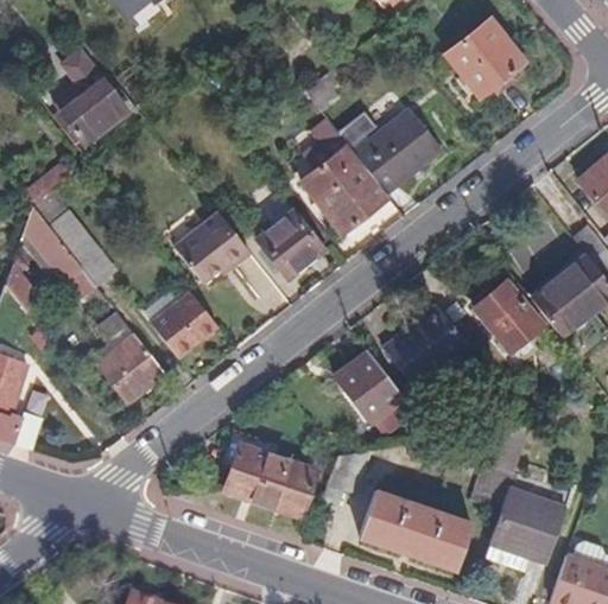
[(113,0),(127,17),(149,0),(152,0),(156,2),(158,0),(113,0)]
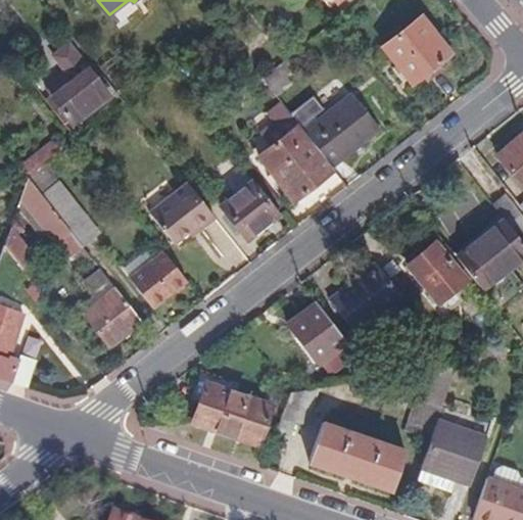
[(237,26),(231,18),(220,27),(226,34),(237,26)]
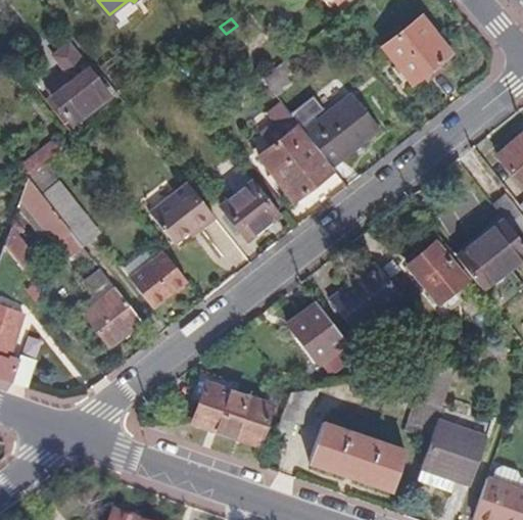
[(437,63),(445,57),(416,20),(378,51),(408,88),(419,79),(422,83),(441,67),(437,63)]
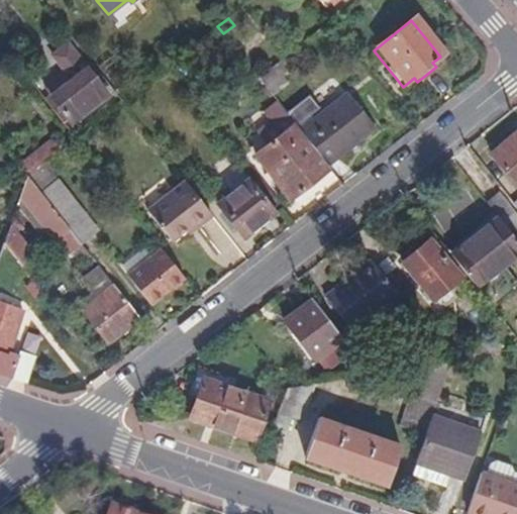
[(69,118),(63,123),(75,139),(81,134),(74,124),(109,95),(77,53),(61,64),(74,81),(53,97),(69,118)]
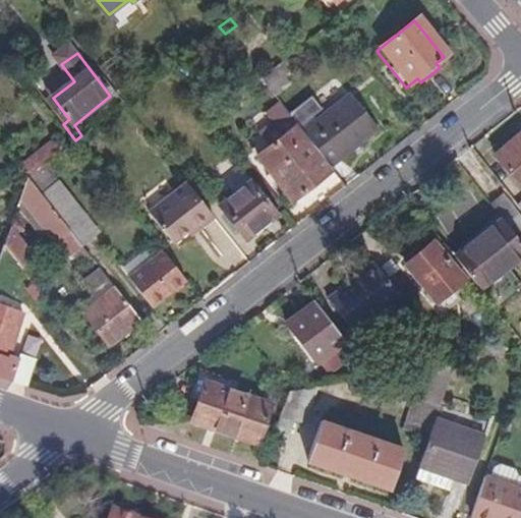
[(261,78),(275,97),(293,82),(286,74),(295,66),(288,57),(261,78)]
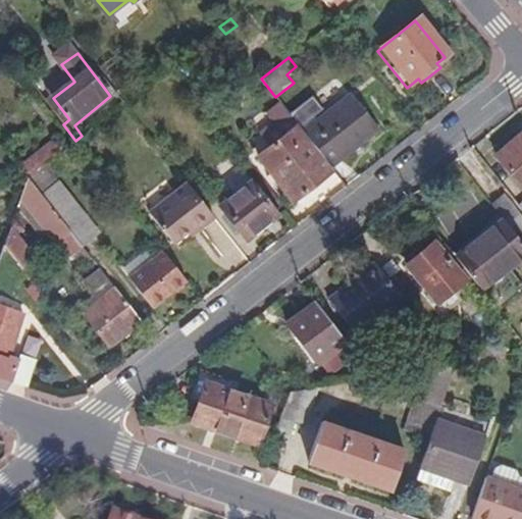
[(344,87),(298,123),(324,157),(346,140),(351,145),(358,140),(353,134),(370,120),(344,87)]
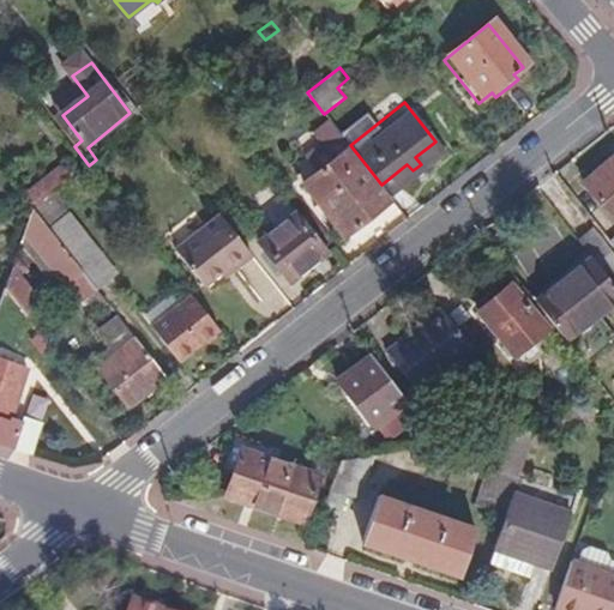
[(308,163),(343,137),(329,119),(312,132),(319,142),(302,156),(308,163)]
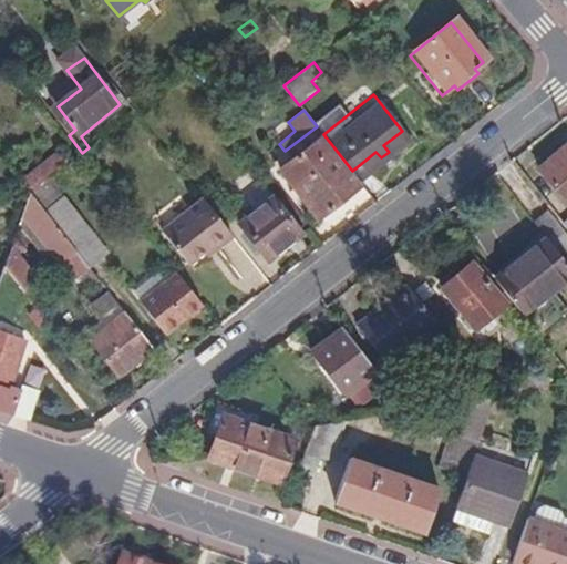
[(323,134),(317,126),(285,151),(275,160),(312,208),(356,175),(352,171),(323,134)]
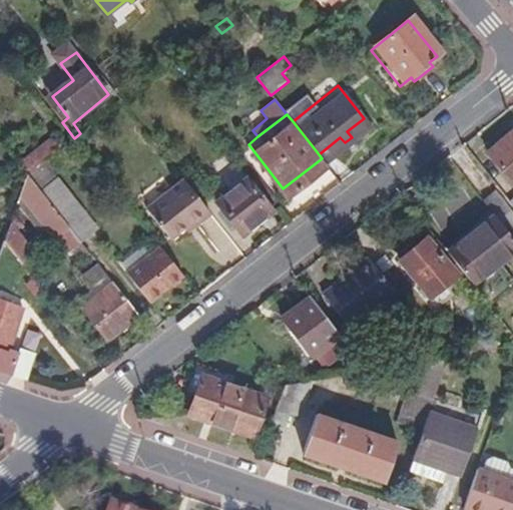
[(510,176),(512,173),(512,121),(484,144),(510,176)]
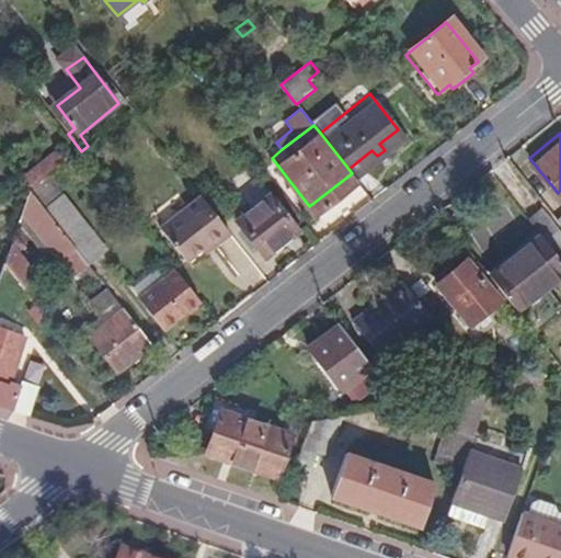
[(59,152),(21,182),(30,192),(68,161),(59,152)]
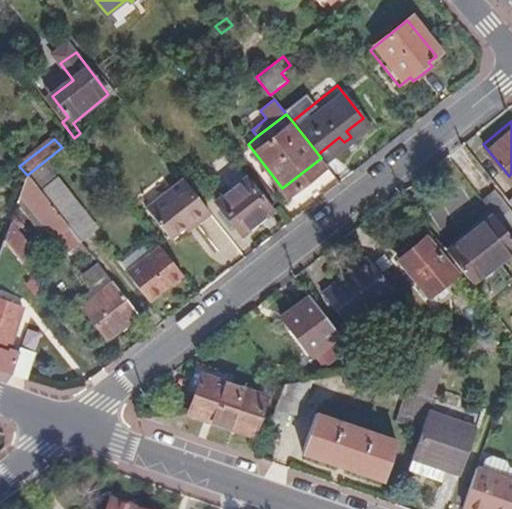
[(40,192),(27,175),(25,175),(15,204),(47,243),(50,242),(62,257),(67,253),(69,256),(72,254),(80,262),(89,253),(82,243),(40,192)]
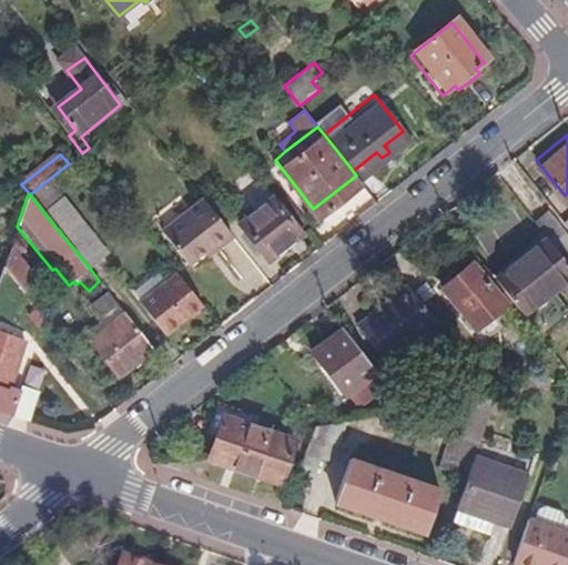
[(266,261),(301,234),(270,194),(235,221),(266,261)]
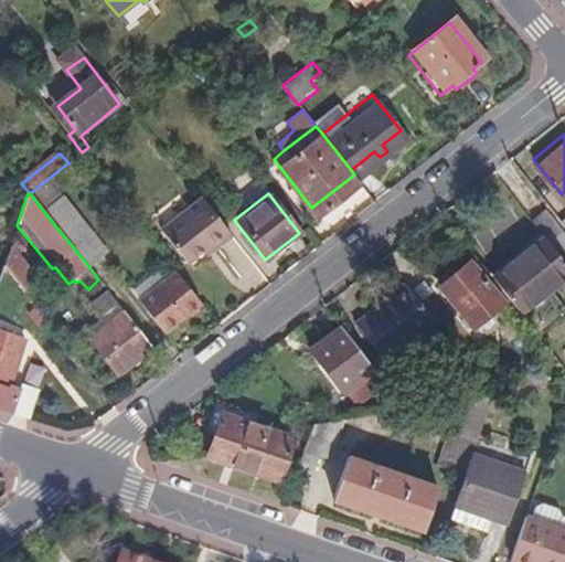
[(61,200),(44,212),(91,268),(107,255),(61,200)]
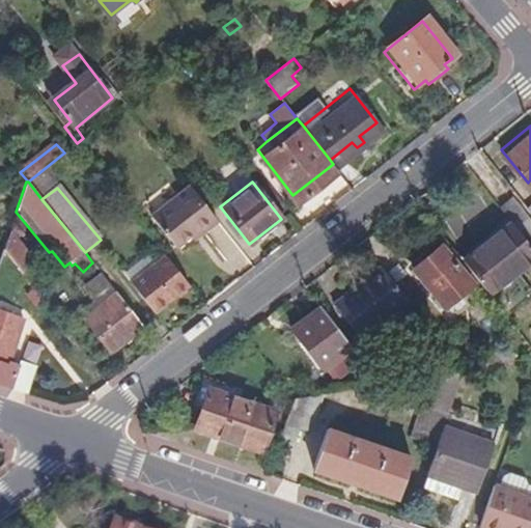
[(216,221),(189,188),(151,218),(173,246),(187,234),(197,227),(201,232),(216,221)]
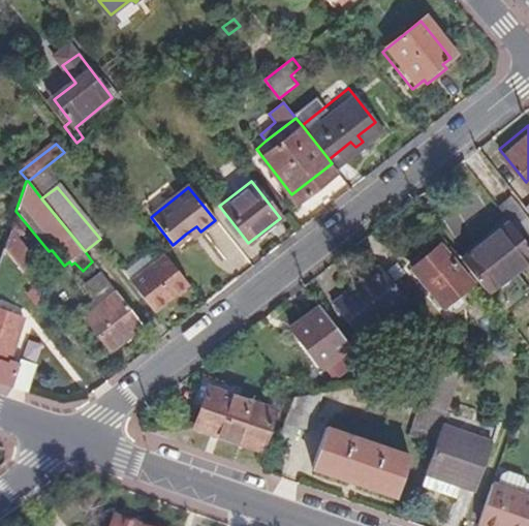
[(512,221),(528,242),(528,216),(515,197),(501,208),(512,221)]
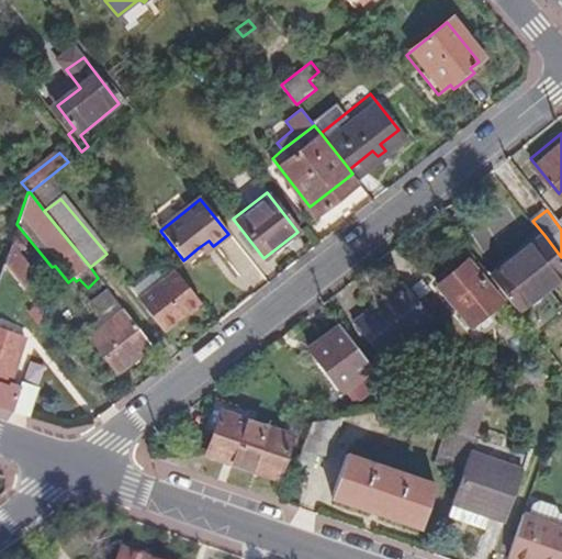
[(493,274),(538,332),(561,313),(561,305),(549,288),(561,276),(561,257),(544,235),(493,274)]
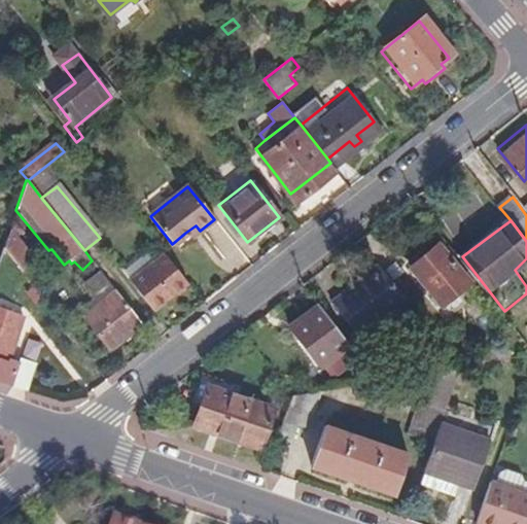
[(198,235),(226,272),(243,258),(214,222),(198,235)]
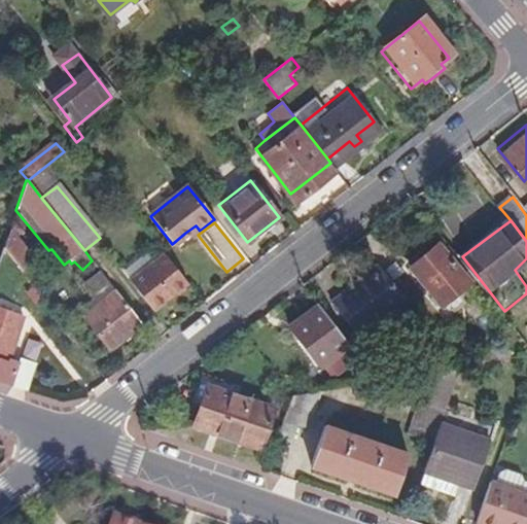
[(196,225),(185,233),(189,238),(200,231),(196,225)]
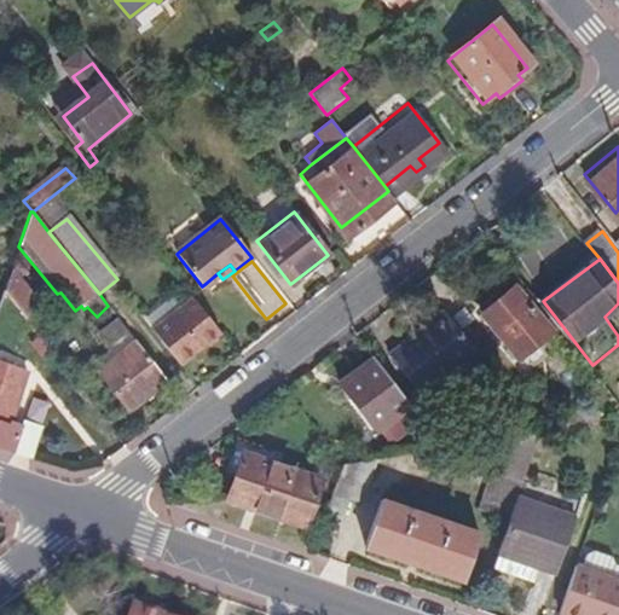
[(39,303),(11,271),(5,293),(23,315),(39,303)]
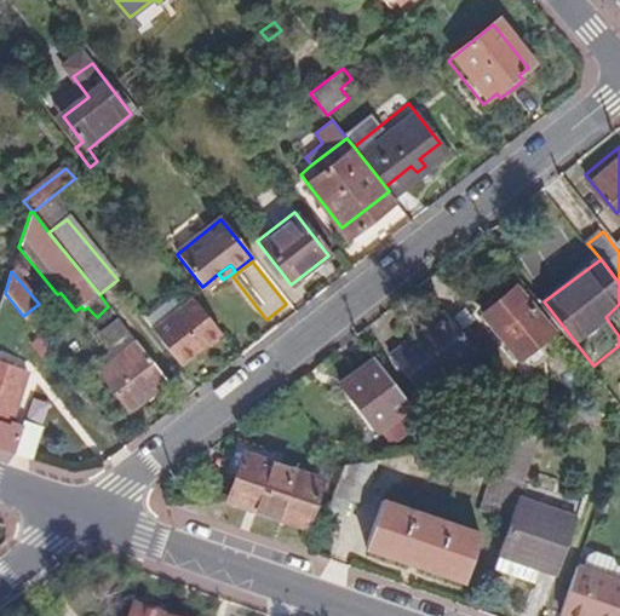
[(534,306),(543,299),(528,280),(484,314),(520,357),(552,330),(534,306)]
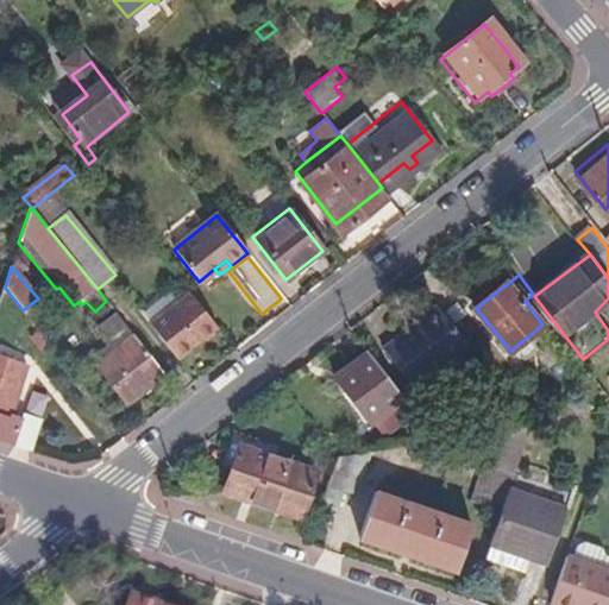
[(0,300),(0,341),(14,319),(43,355),(54,348),(23,310),(5,288),(0,300)]
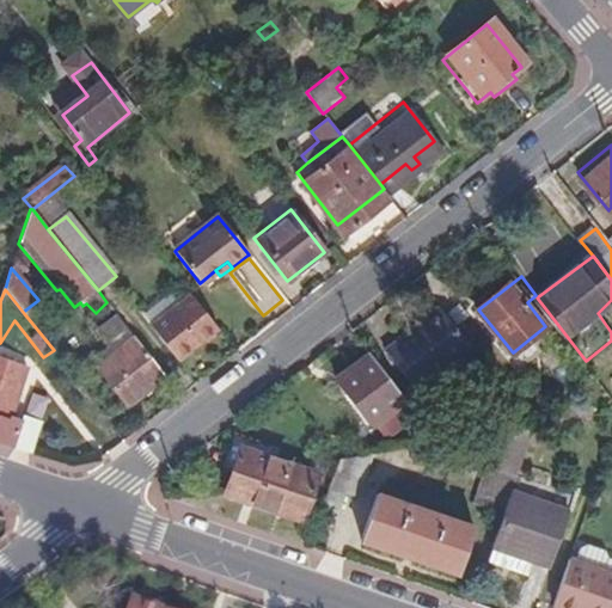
[(219,329),(191,294),(151,324),(179,360),(219,329)]
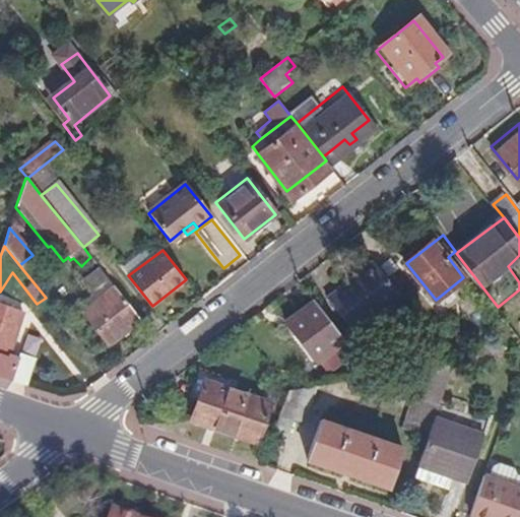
[(356,332),(403,296),(376,262),(330,299),(356,332)]
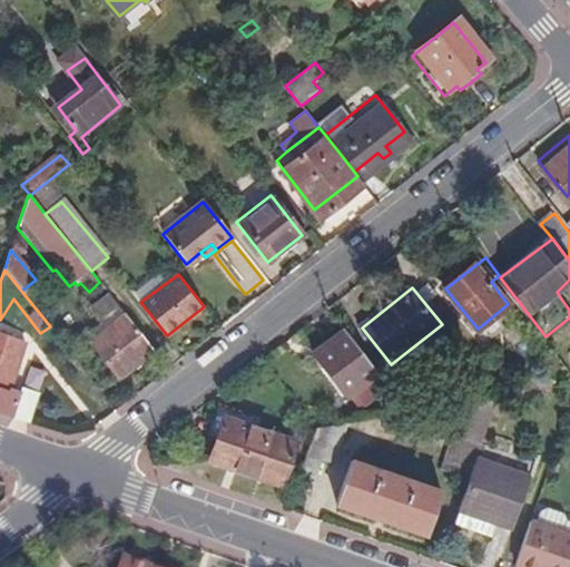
[(154,349),(126,314),(94,340),(123,373),(154,349)]
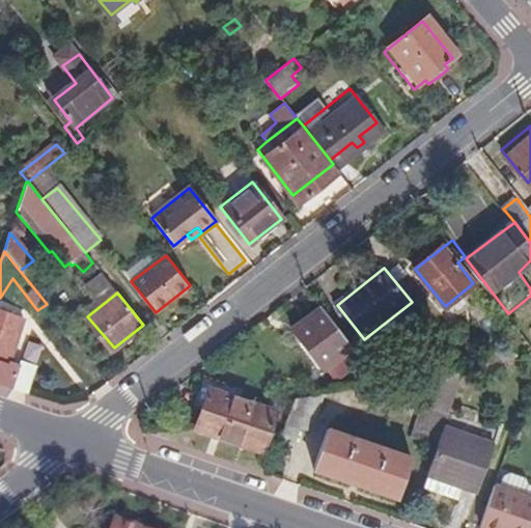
[(354,345),(323,305),(292,328),(326,368),(354,345)]
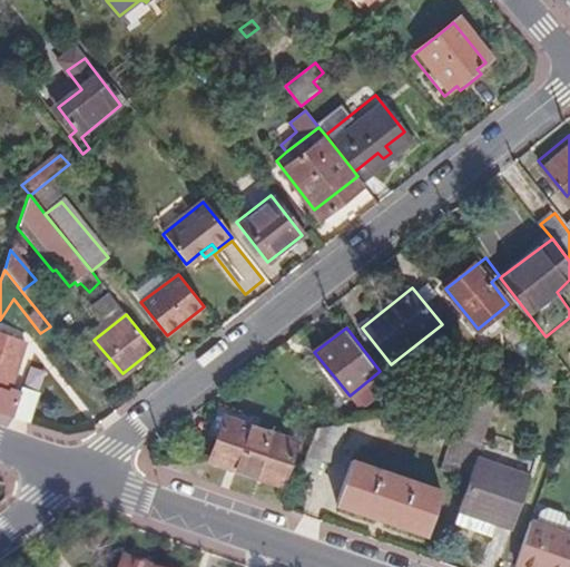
[(0,410),(31,421),(39,393),(23,388),(22,393),(12,389),(27,343),(3,334),(0,343),(0,410)]
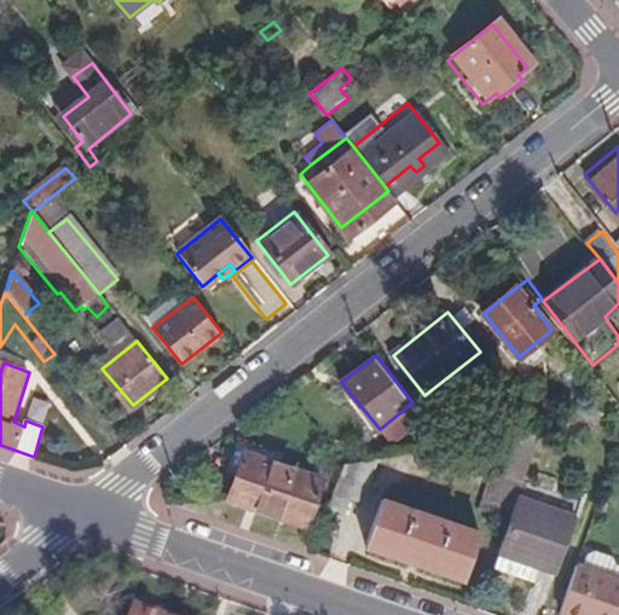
[(512,518),(524,481),(539,430),(446,447),(417,452),(420,463),(492,451),(493,470),(482,508),(512,518)]
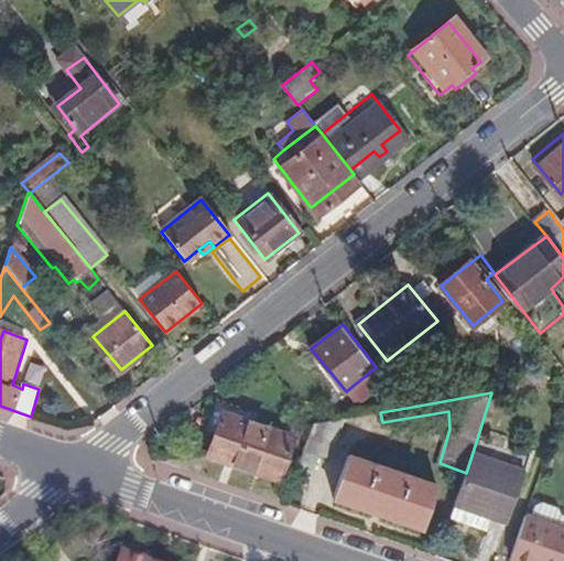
[(279,477),(292,438),(224,416),(210,454),(279,477)]
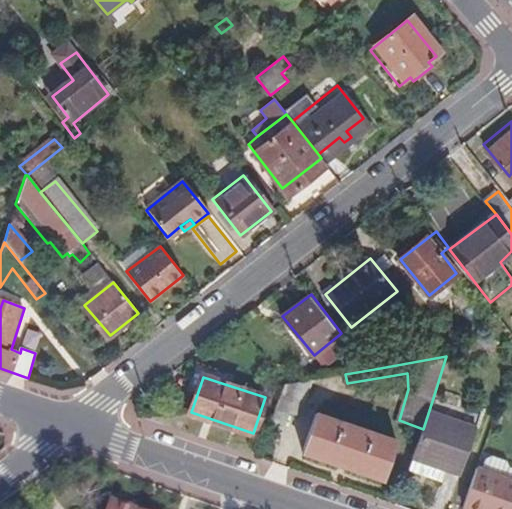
[(284,384),(269,433),(283,437),(291,412),(300,414),(310,380),(284,384)]
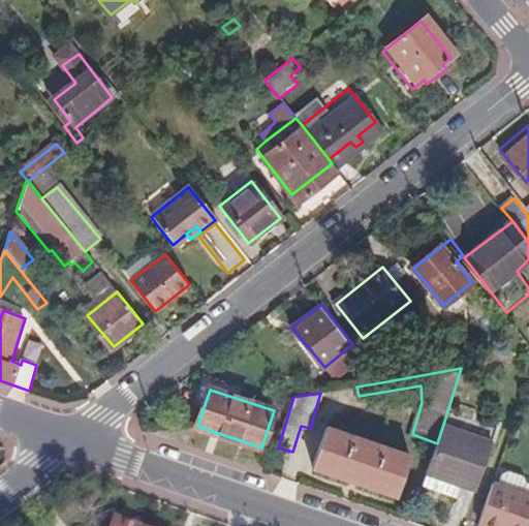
[(432,461),(424,485),(458,496),(463,484),(477,487),(497,428),(447,411),(437,443),(432,461)]
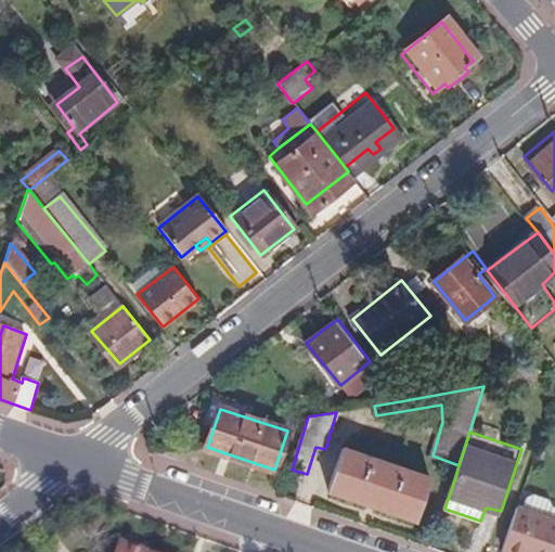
[(417,518),(433,474),(345,445),(330,488),(417,518)]
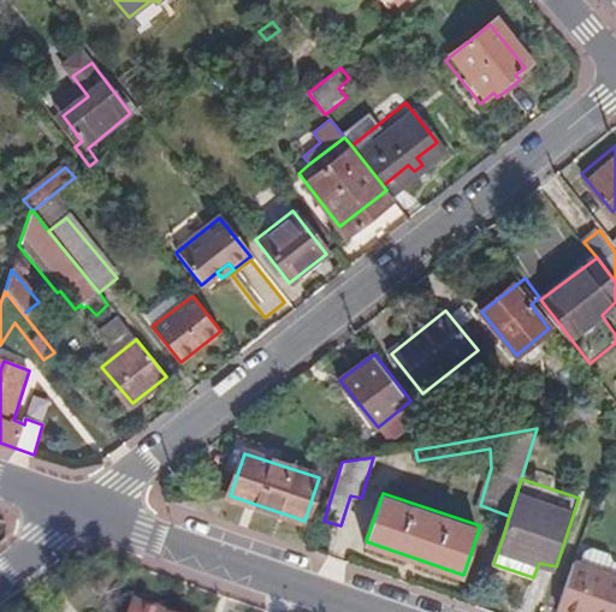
[(615,611),(615,575),(578,562),(562,607),(574,611),(615,611)]
